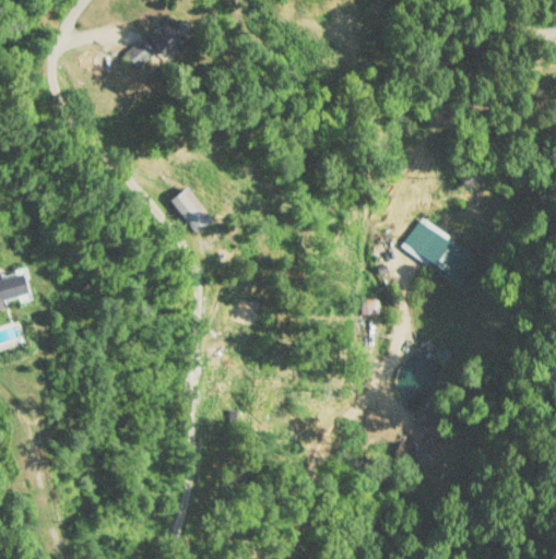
[(161,54),(187,37),(175,18),(149,34),(161,54)]
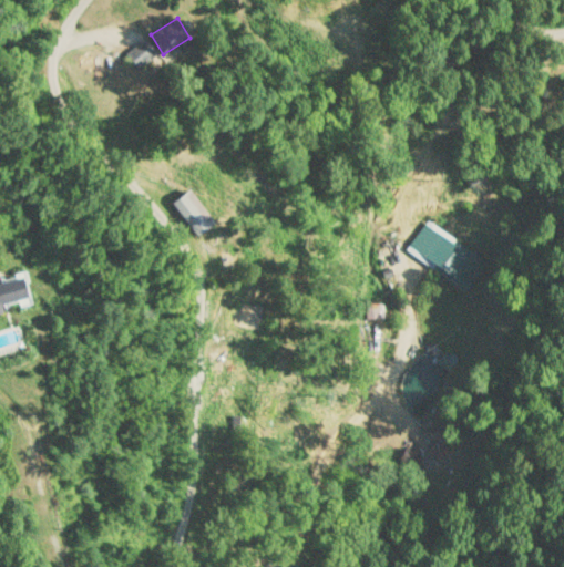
[(159,53),(146,39),(126,54),(139,70),(159,53)]
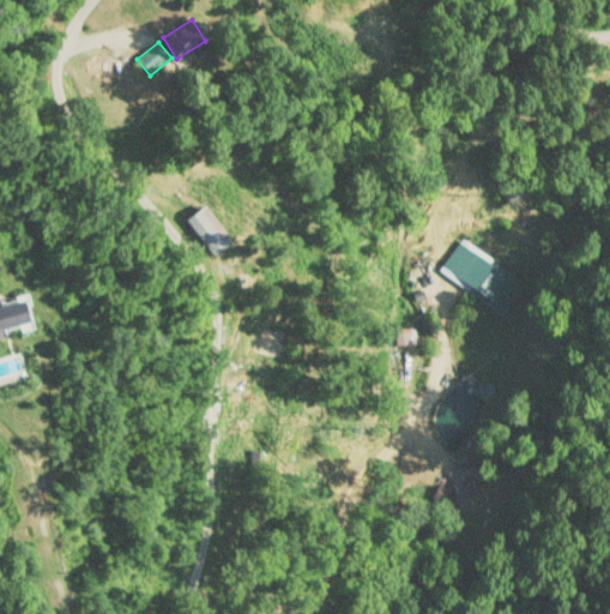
[(231,241),(203,205),(186,220),(215,254),(231,241)]
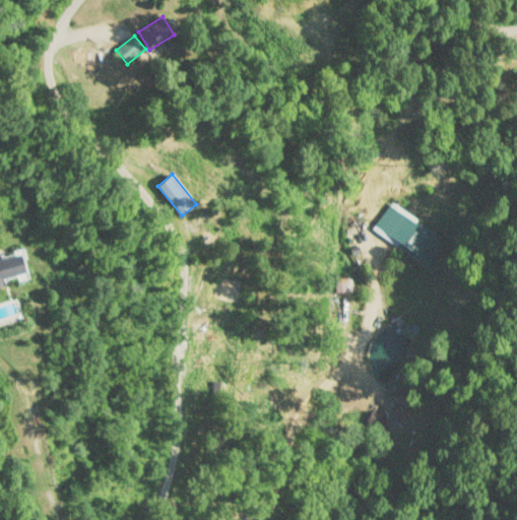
[(443,247),(414,223),(396,244),(426,268),(443,247)]
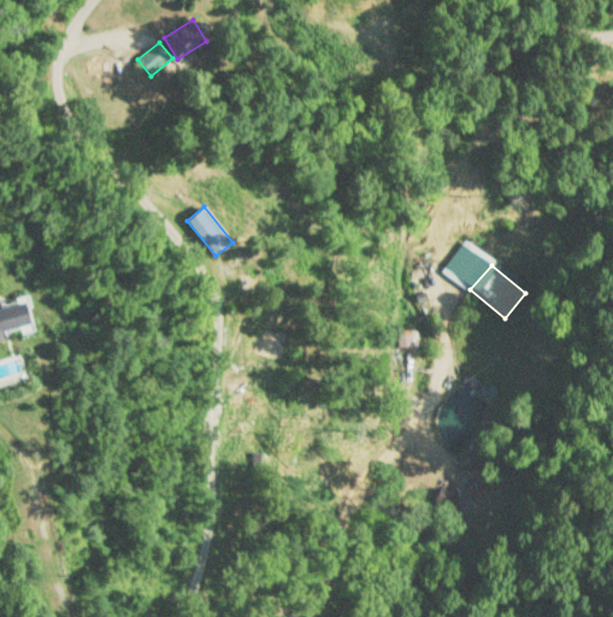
[(0,330),(30,323),(24,298),(0,304),(0,330)]
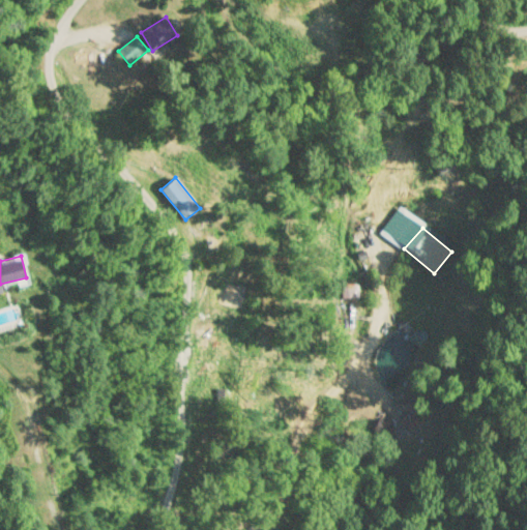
[(360,283),(343,283),(343,300),(360,300),(360,283)]
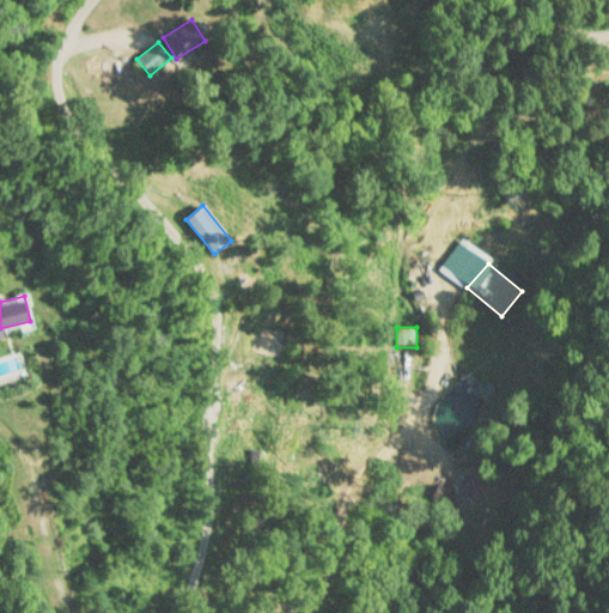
[(236,353),(257,360),(265,338),(244,331),(236,353)]
